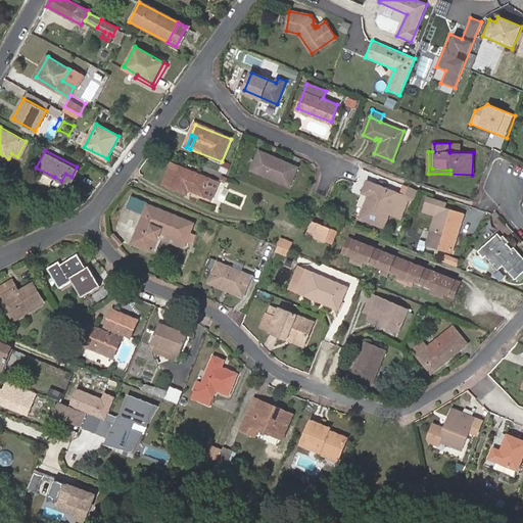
[(297,168),(258,153),(251,172),(289,187),(297,168)]
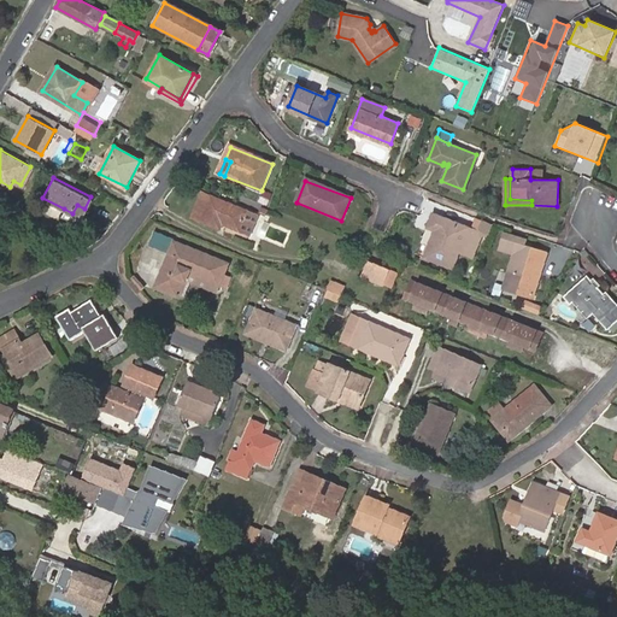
[(228,223),(227,227),(241,231),(241,230),(248,212),(248,211),(211,197),(210,200),(203,197),(195,215),(204,218),(201,222),(221,229),(223,224),(224,221),(228,223)]
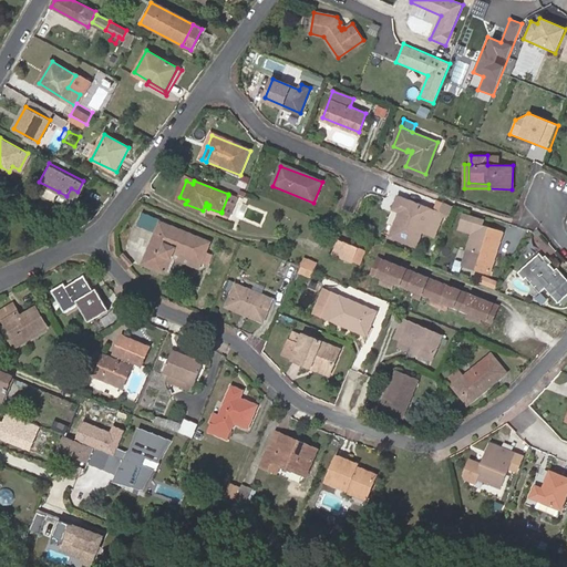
[(70,205),(78,192),(71,188),(66,196),(59,192),(55,197),(70,205)]
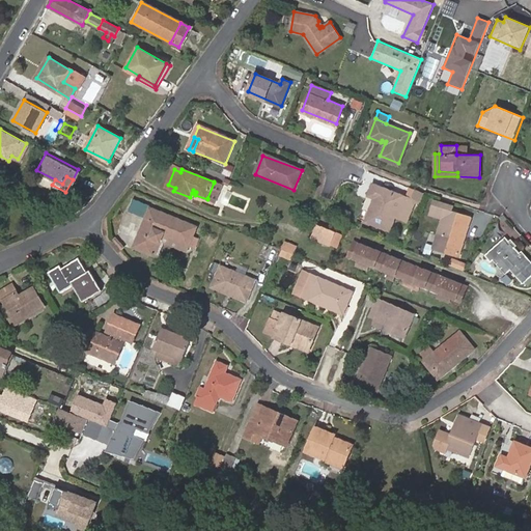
[(222,186),(214,183),(207,198),(216,202),(222,186)]
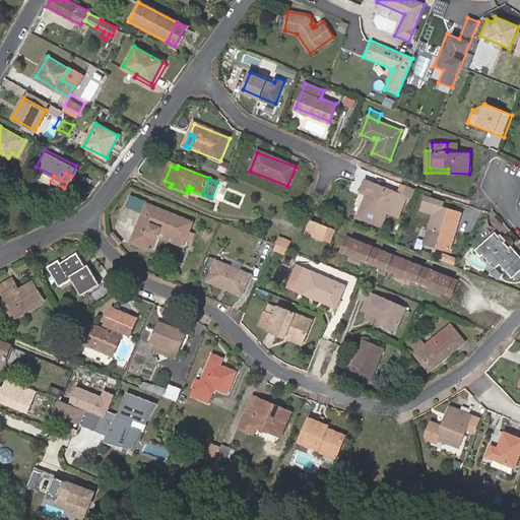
[(367,193),(358,215),(381,225),(387,210),(391,211),(399,214),(406,197),(397,194),(397,193),(386,189),(387,188),(365,180),(361,191),(367,193)]
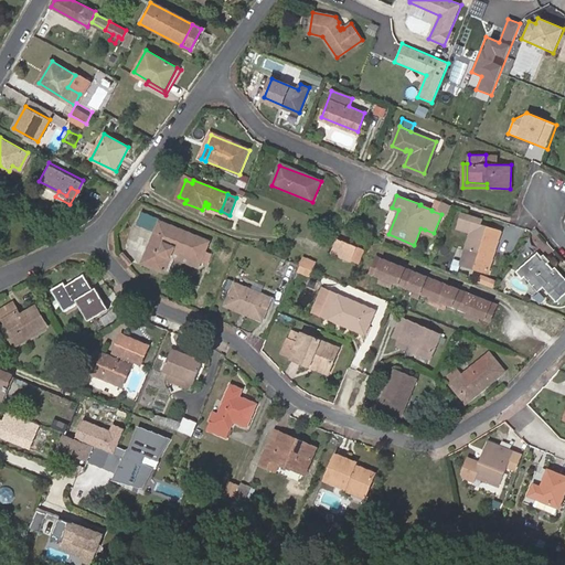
[(436,199),(432,210),(432,211),(441,214),(447,216),(451,204),(436,199)]
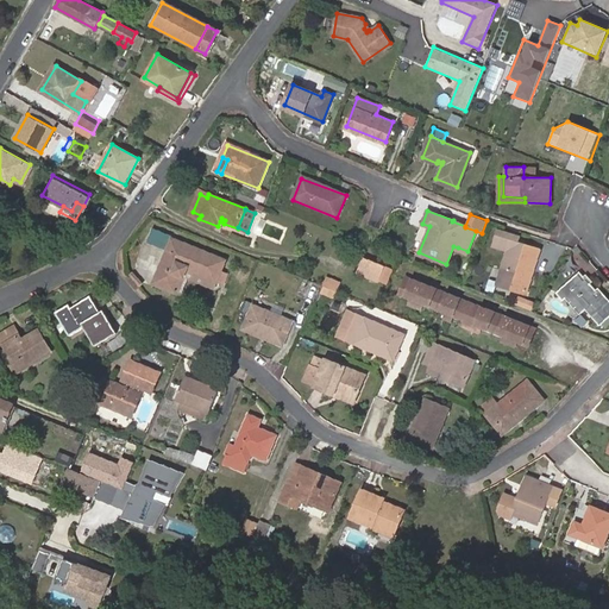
[(526,292),(540,249),(519,242),(520,236),(498,228),(494,243),(508,248),(497,282),(526,292)]
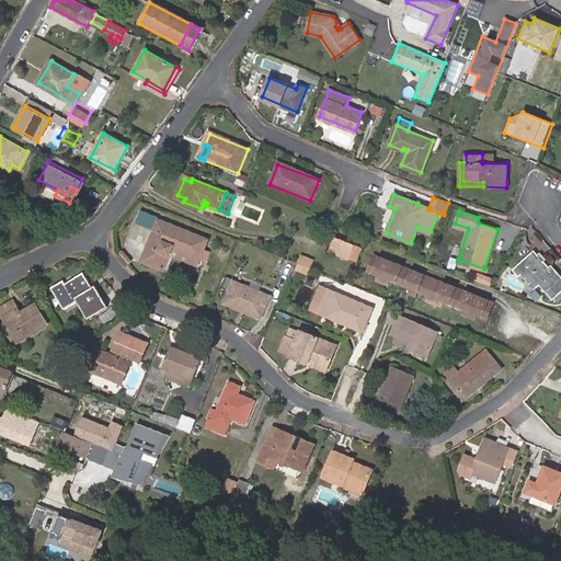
[(173,249),(176,250),(201,259),(204,249),(208,239),(192,232),(159,219),(144,259),(162,266),(167,253),(171,254),(173,249)]
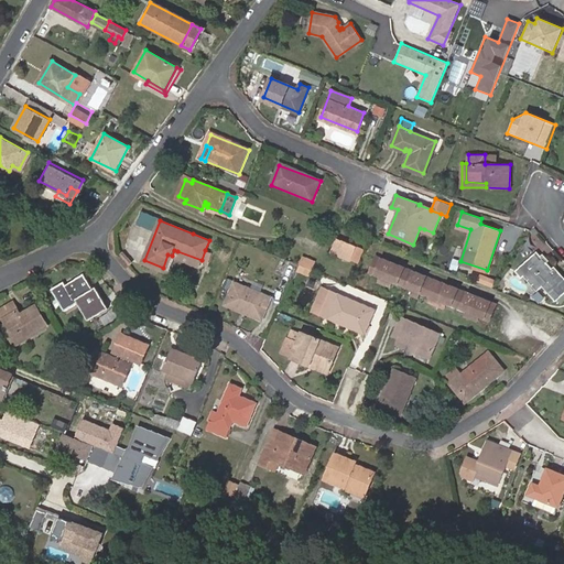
[(356,246),(335,238),(329,251),(351,260),(356,246)]
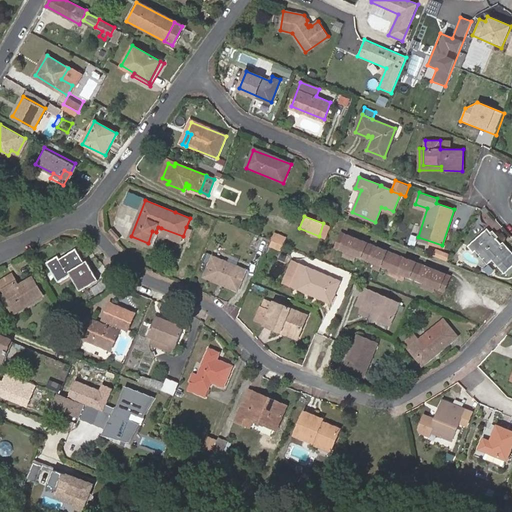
[(328,225),(323,223),(319,236),(323,237),(328,225)]
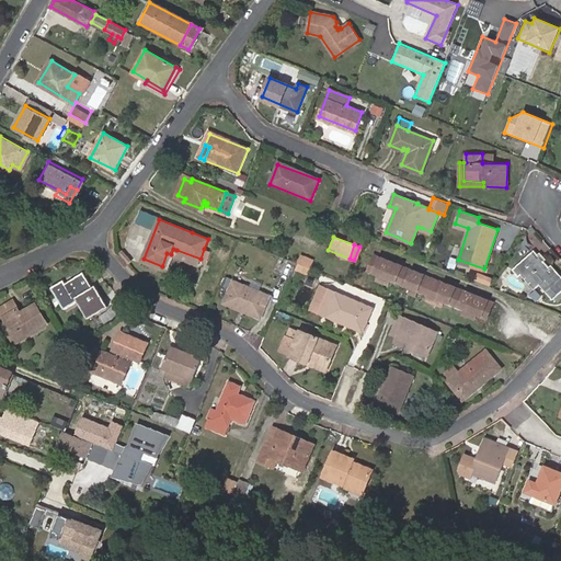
[(204,249),(201,259),(206,262),(210,251),(204,249)]
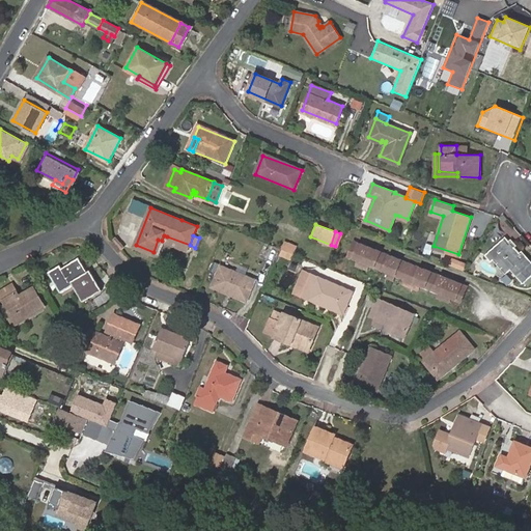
[(518,256),(522,253),(511,242),(509,244),(504,238),(486,254),(492,261),(496,258),(508,272),(511,270),(523,282),(530,275),(530,260),(526,254),(524,255),(521,259),(518,256)]
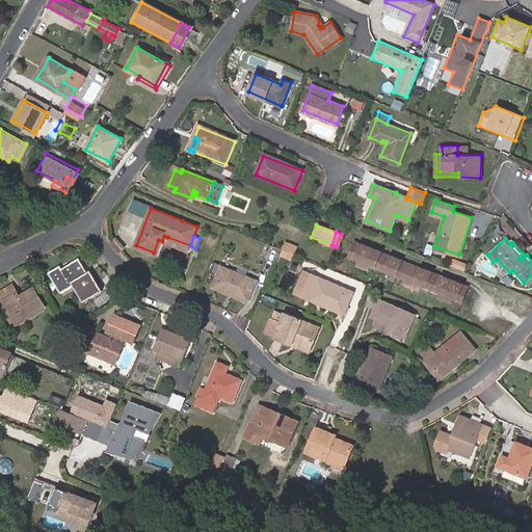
[(348,256),(360,260),(365,262),(370,264),(390,272),(395,274),(406,278),(416,282),(421,285),(441,292),(446,294),(452,296),(461,300),(468,286),(418,266),(418,265),(415,264),(414,265),(411,264),(354,241),(348,256)]
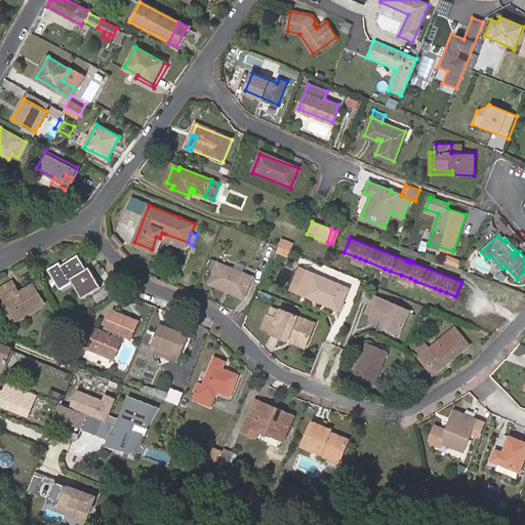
[(289,255),(291,250),(281,246),(279,251),(289,255)]
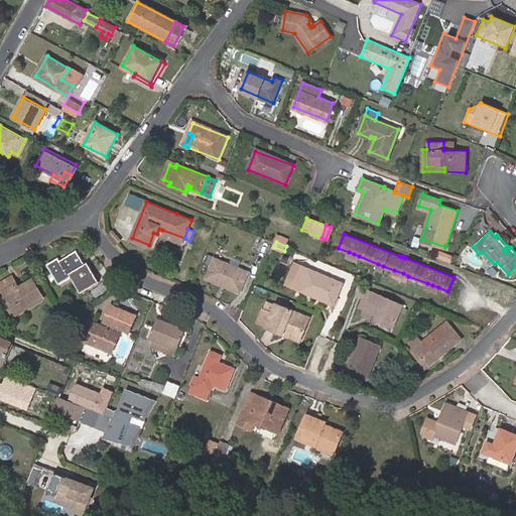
[(79,263),(82,261),(76,250),(58,259),(56,257),(45,263),(56,281),(69,275),(80,292),(98,281),(87,262),(84,264),(81,266),(79,263)]
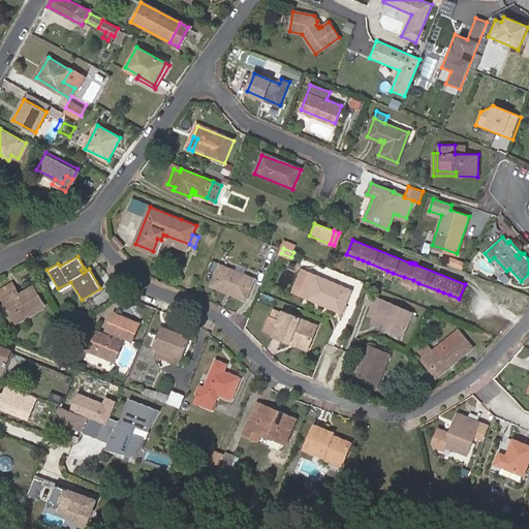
[(255,278),(221,263),(213,285),(248,299),(255,278)]
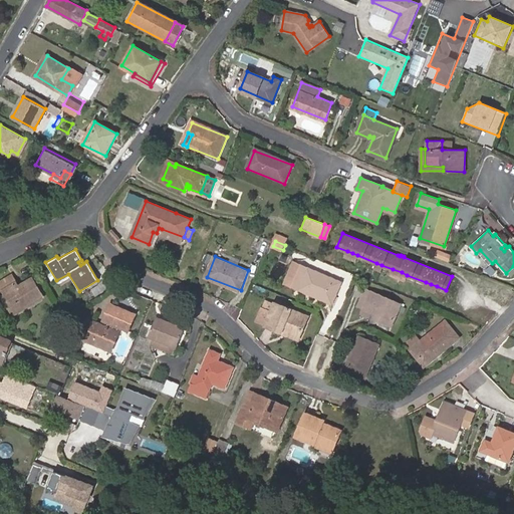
[(299,264),(297,268),(307,272),(309,267),(299,264)]
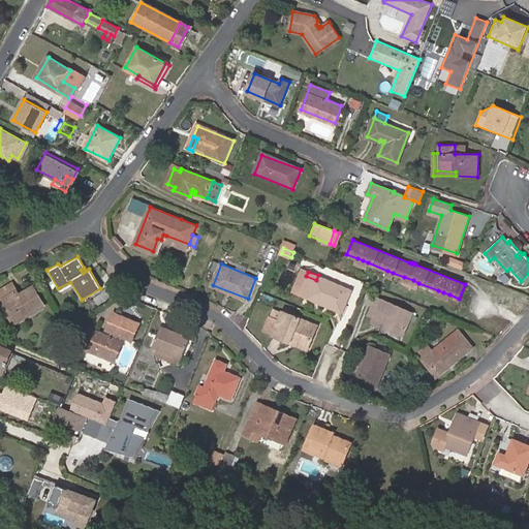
[(316,280),(306,276),(300,292),(343,311),(351,290),(318,275),(316,280)]
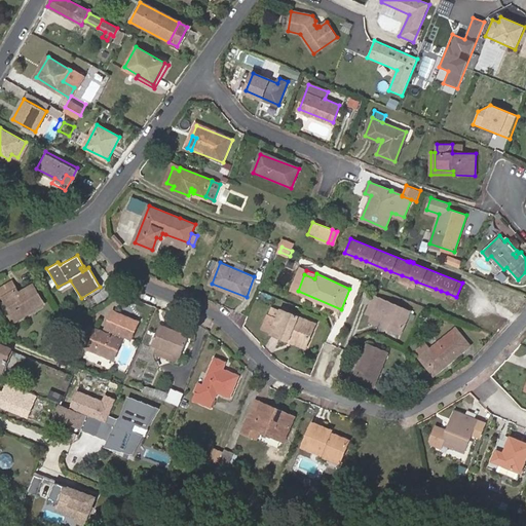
[(411,278),(402,275),(400,280),(409,285),(411,278)]
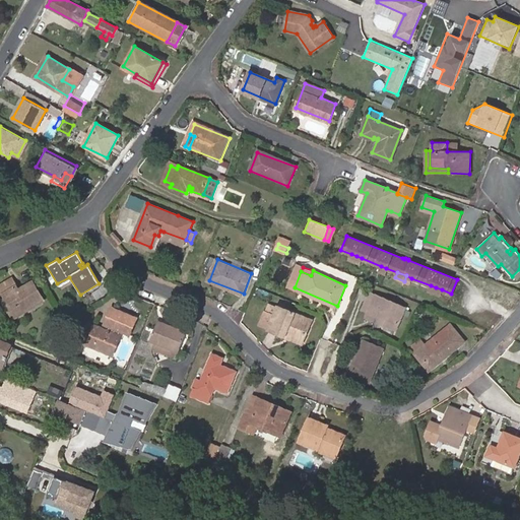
[(13,303),(18,311),(40,299),(30,282),(16,290),(10,279),(0,283),(0,293),(4,291),(6,297),(3,299),(7,307),(13,303)]
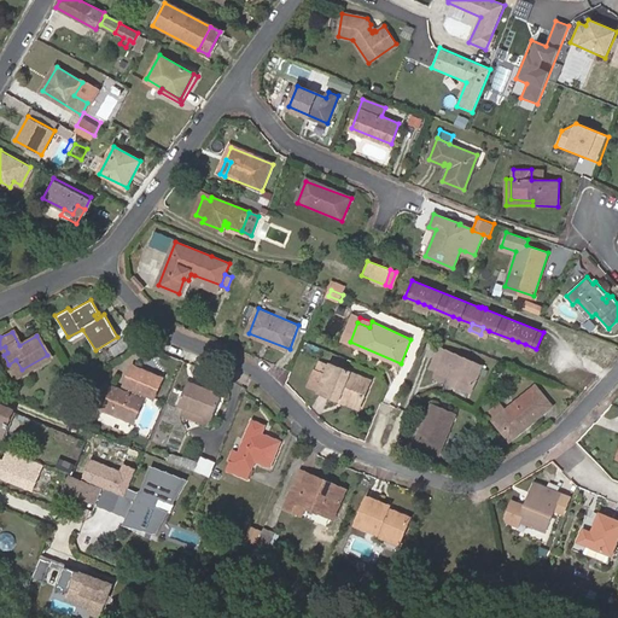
[(120,339),(105,348),(111,359),(124,351),(135,339),(126,333),(122,337),(120,339)]
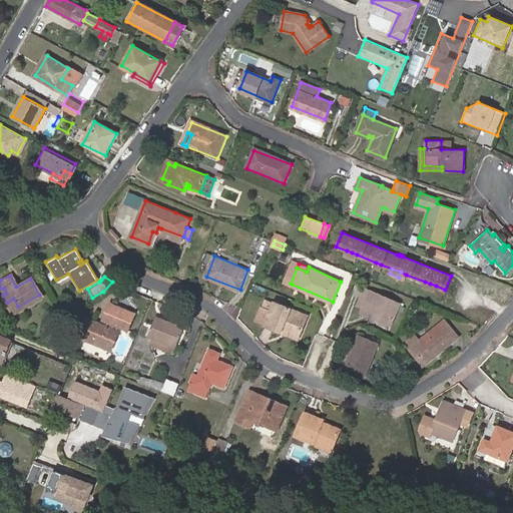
[(376,314),(375,317),(392,325),(401,303),(372,291),(365,309),(376,314)]
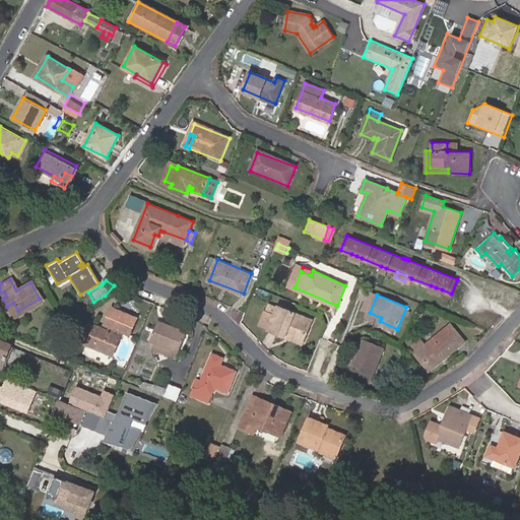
[(12,315),(18,311),(13,303),(7,307),(12,315)]
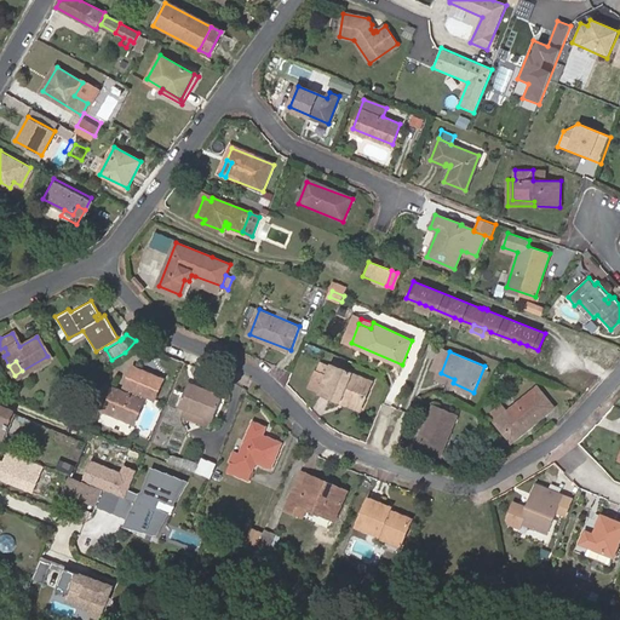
[(327,380),(332,369),(321,363),(316,375),(327,380)]
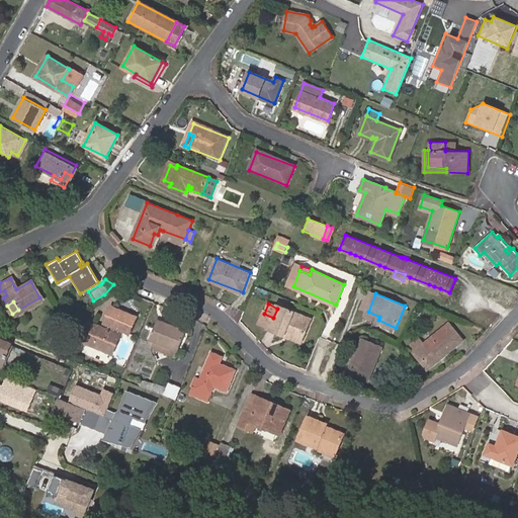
[(94,324),(86,344),(110,353),(118,333),(114,332),(116,327),(128,331),(135,315),(110,306),(104,322),(110,325),(109,330),(94,324)]
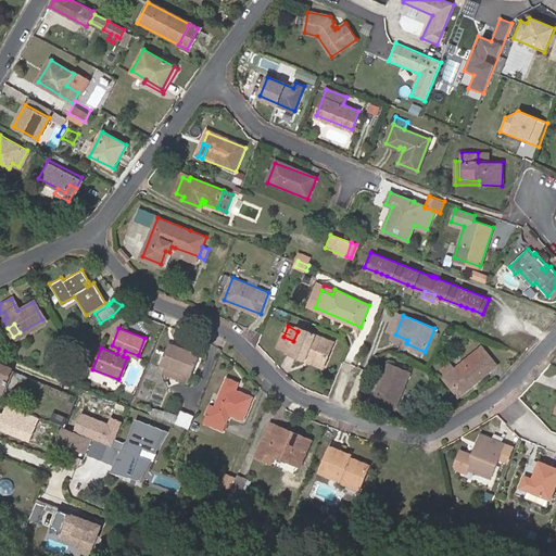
[(305,359),(323,367),(332,346),(298,331),(293,341),(283,337),(278,350),(287,354),(287,355),(303,363),(305,359)]
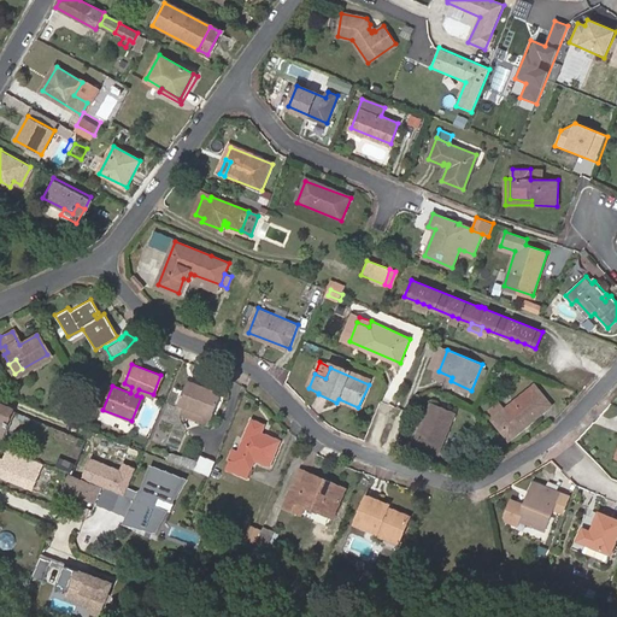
[(436,375),(451,381),(452,377),(439,371),(436,375)]
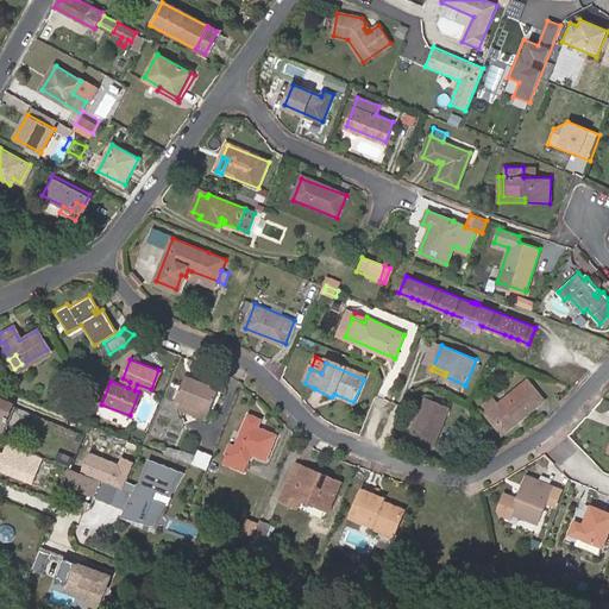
[(182,399),(209,409),(217,389),(201,383),(202,381),(184,374),(175,396),(182,399)]
